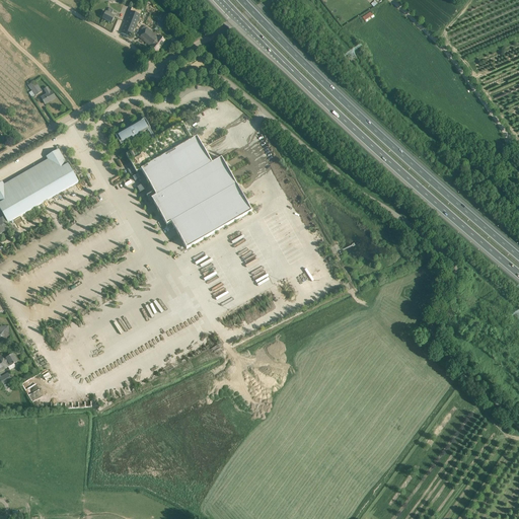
[(112,23),(115,17),(112,15),(114,11),(109,8),(106,12),(102,18),(112,23)]
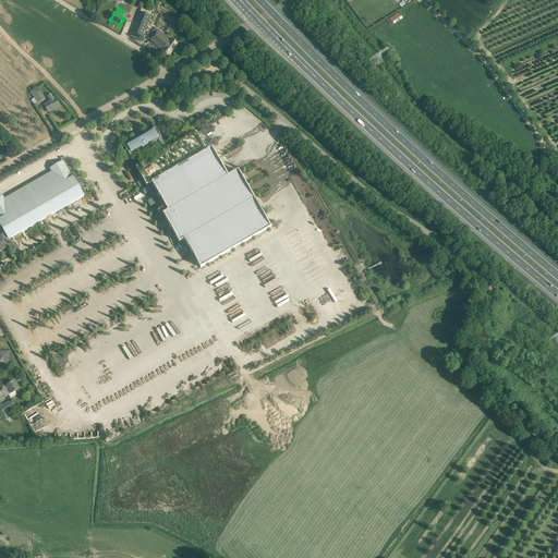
[(150,16),(147,15),(148,11),(144,9),(142,13),(140,12),(130,36),(141,40),(150,16)]
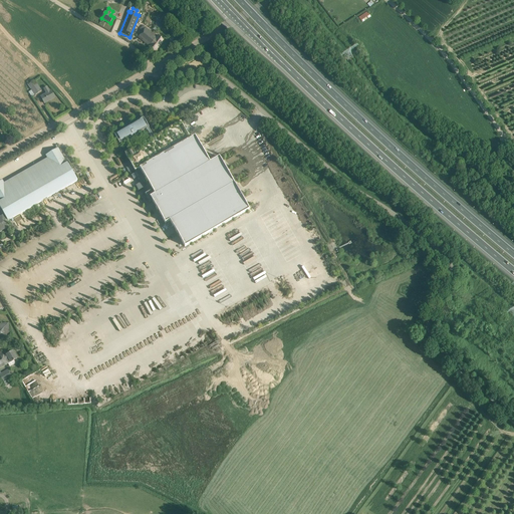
[(363,22),(372,17),(368,11),(360,17),(363,22)]
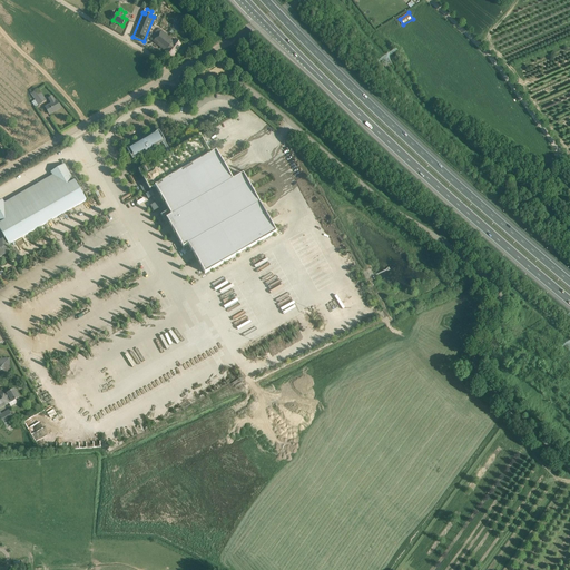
[(178,32),(186,26),(180,19),(173,27),(178,32)]
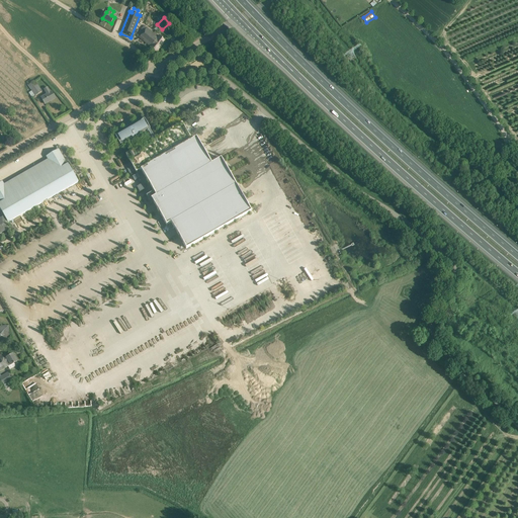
[(166,41),(162,38),(159,36),(158,37),(144,26),(141,29),(145,32),(143,34),(140,38),(151,47),(150,48),(157,53),(166,41)]
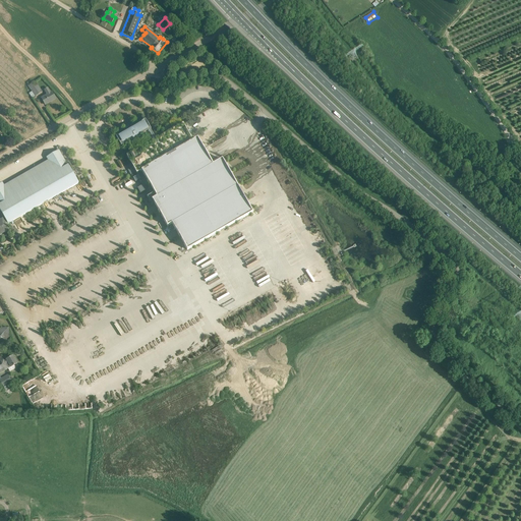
[(30,94),(33,98),(36,97),(43,92),(36,81),(34,82),(32,79),(26,82),(29,85),(29,87),(33,92),(30,94)]
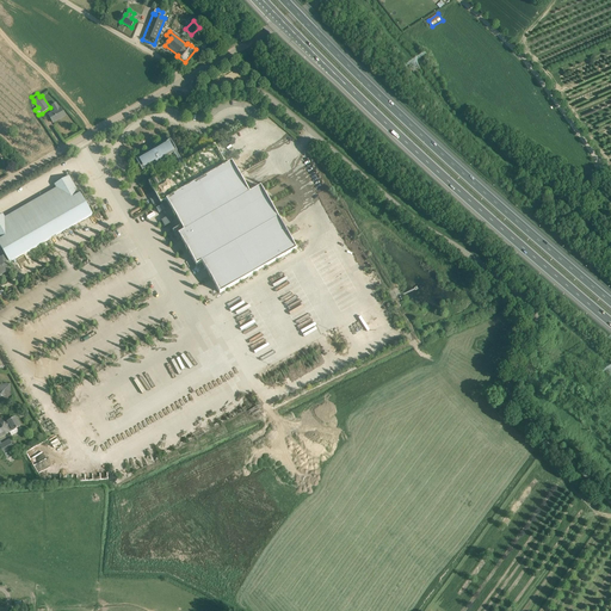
[(61,107),(60,107),(56,103),(51,105),(55,111),(49,115),(50,118),(53,123),(66,116),(62,111),(61,107)]
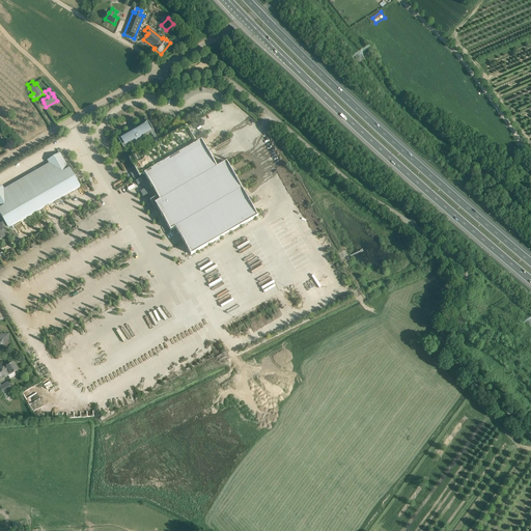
[(148,122),(118,140),(123,149),(130,146),(135,156),(130,159),(140,177),(144,174),(158,197),(150,201),(155,210),(158,207),(170,230),(175,228),(191,255),(257,217),(226,163),(217,168),(201,141),(197,144),(187,127),(154,145),(148,136),(154,132),(148,122)]
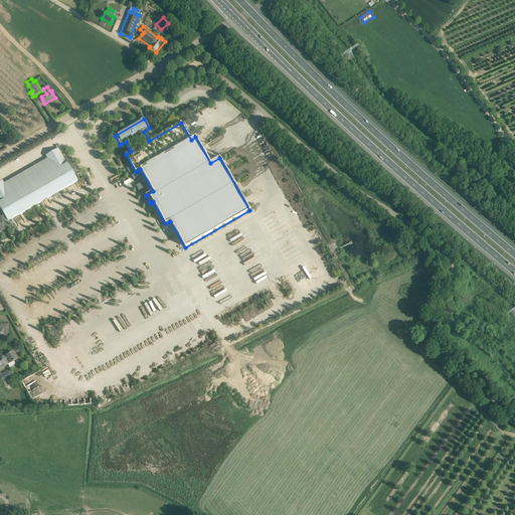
[(5,221),(7,220),(8,221),(78,181),(67,163),(66,163),(58,149),(45,156),(47,158),(4,183),(2,180),(0,181),(0,207),(5,216),(3,217),(0,218),(0,232),(6,229),(7,225),(5,221)]
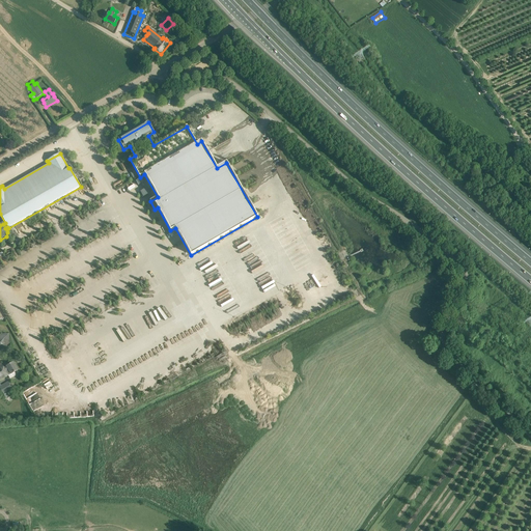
[(150,194),(147,188),(140,192),(143,197),(150,194)]
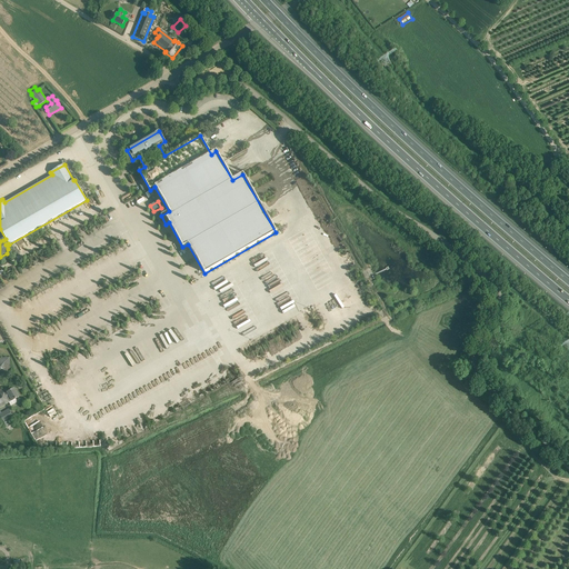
[(215,282),(228,309),(230,308),(232,311),(245,305),(243,301),(240,302),(228,276),(215,282)]
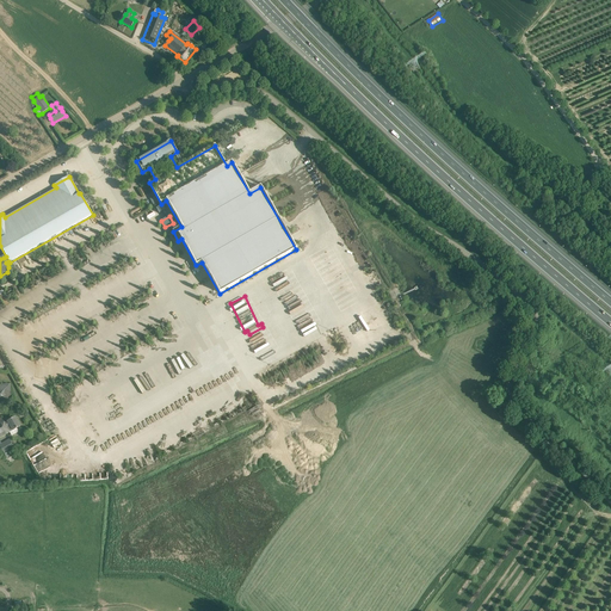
[(304,304),(292,313),(297,320),(309,312),(304,304)]
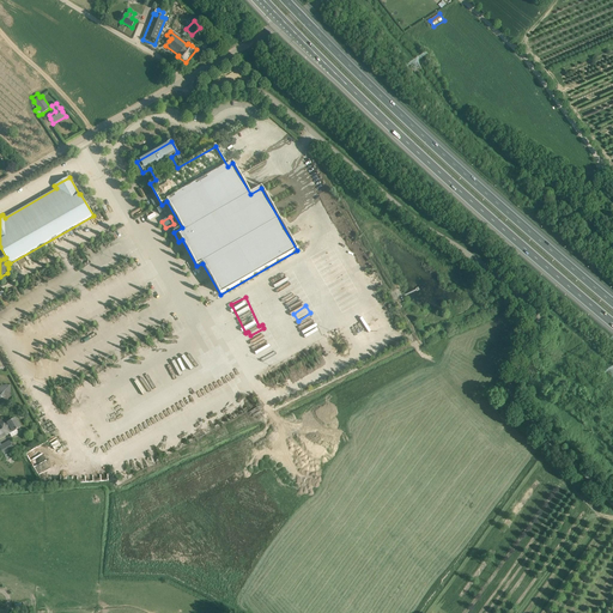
[(254,335),(250,337),(254,344),(268,338),(265,331),(254,335)]
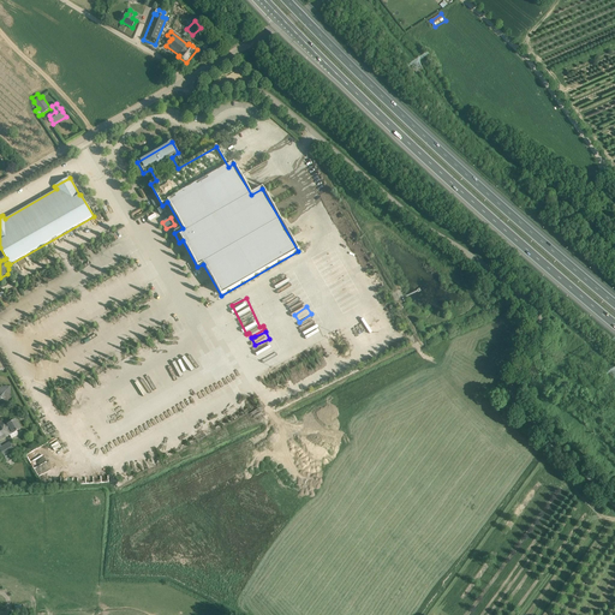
[(0,407),(12,407),(11,387),(0,387),(0,407)]
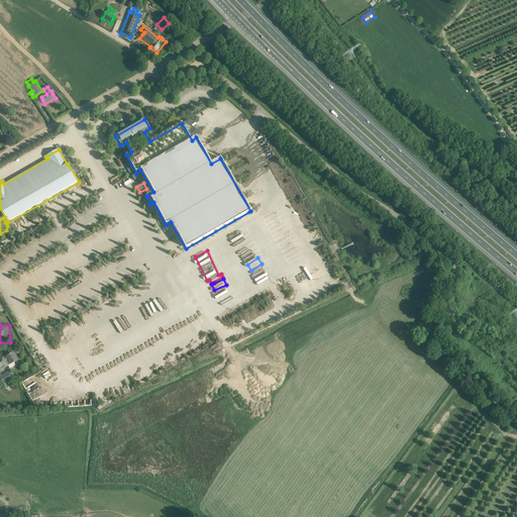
[(16,366),(14,363),(17,360),(13,352),(6,356),(4,358),(0,352),(0,351),(0,377),(4,384),(12,380),(8,372),(1,376),(0,373),(0,371),(8,366),(10,370),(16,366)]
